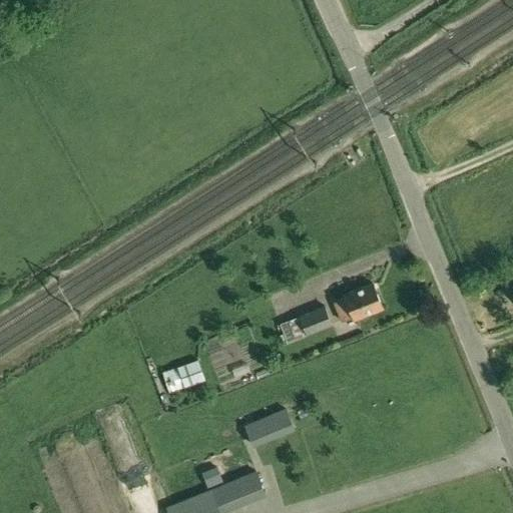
[(346,298),(334,303),(343,323),(355,318),(356,320),(384,308),(374,284),(346,296),(346,298)]
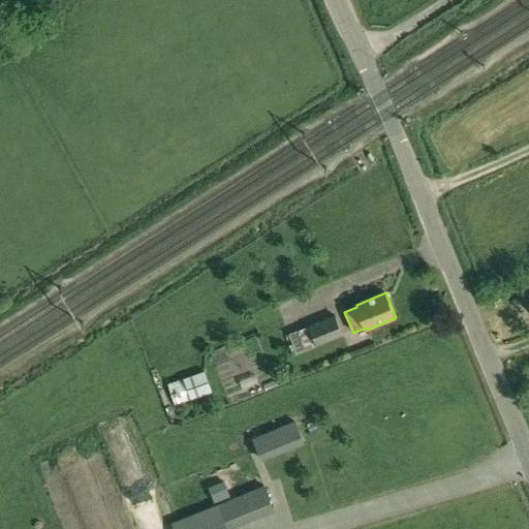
[(335,316),(309,327),(316,344),(317,346),(344,336),(335,316)]
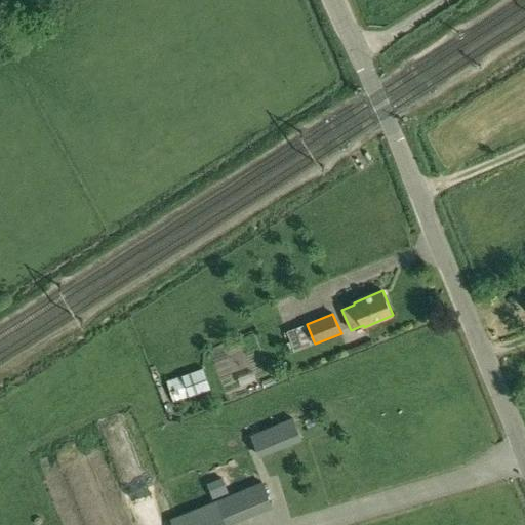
[(183,375),(166,381),(174,402),(209,389),(202,368),(183,375)]
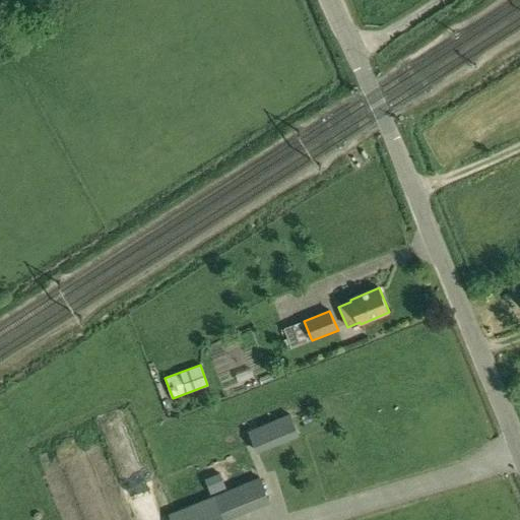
[(251,432),(258,450),(297,435),(288,416),(251,432)]
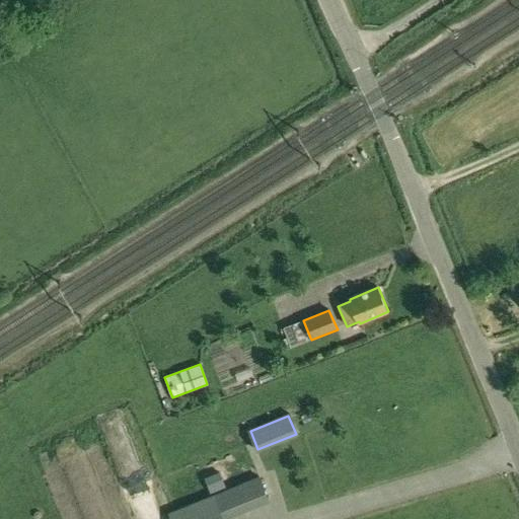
[(219,472),(205,478),(212,495),(226,489),(219,472)]
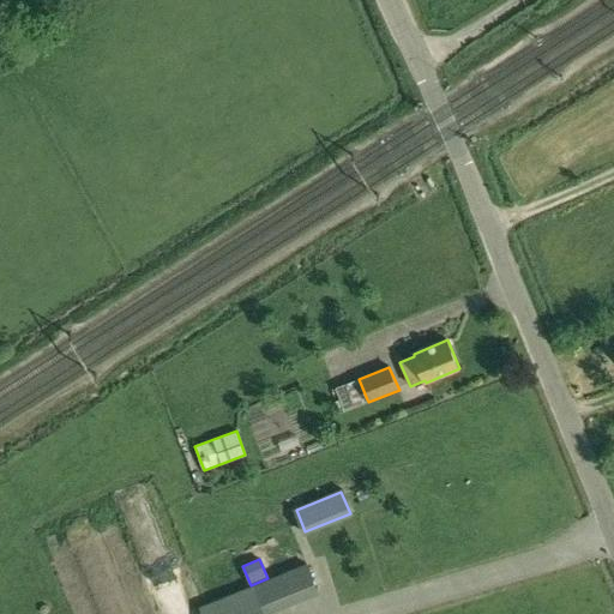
[(254,585),(199,607),(202,613),(265,613),(264,609),(282,602),(317,590),(307,566),(254,587),(254,585)]
